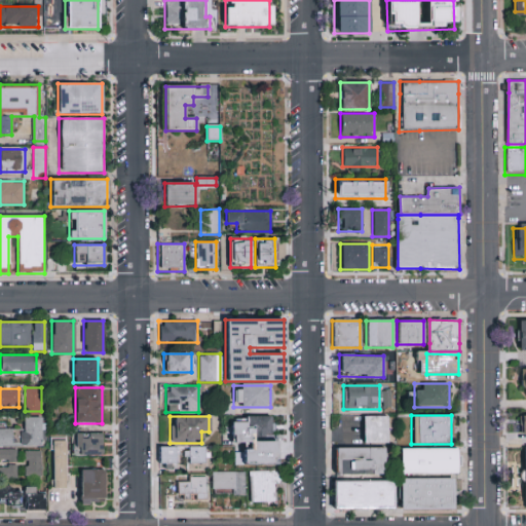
[(387,416),(363,416),(363,444),(387,444),(387,416)]
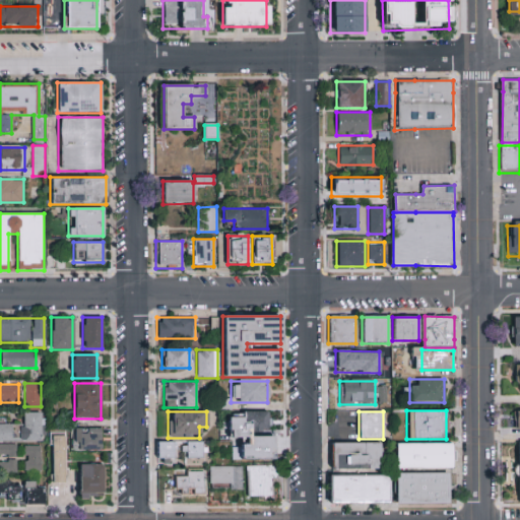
[(22,412),(22,424),(0,424),(0,441),(43,441),(42,412),(22,412)]
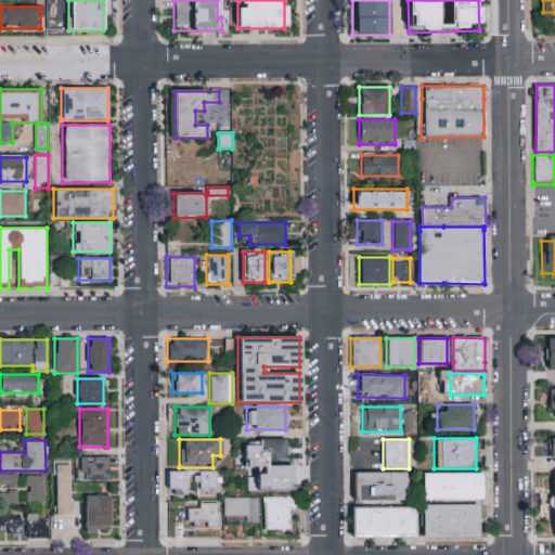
[(285,440),(252,440),(252,459),(285,459),(285,440)]
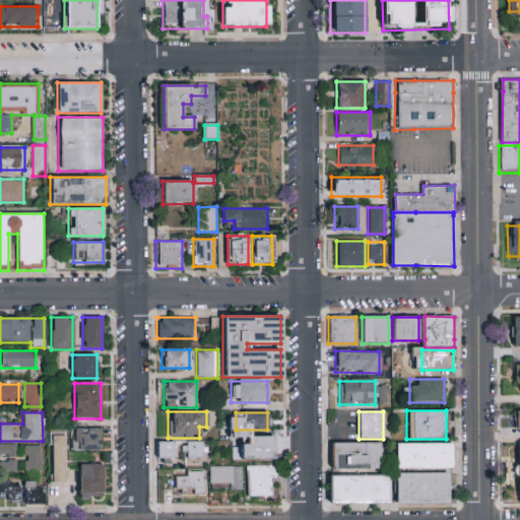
[(102,450),(102,429),(74,429),(74,450),(102,450)]
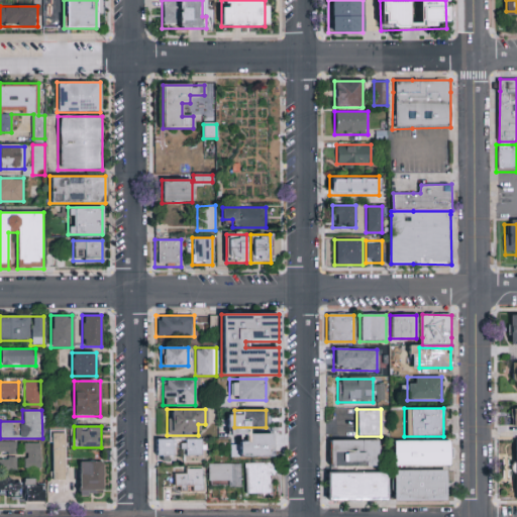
[(66,481),(66,433),(50,433),(50,481),(66,481)]
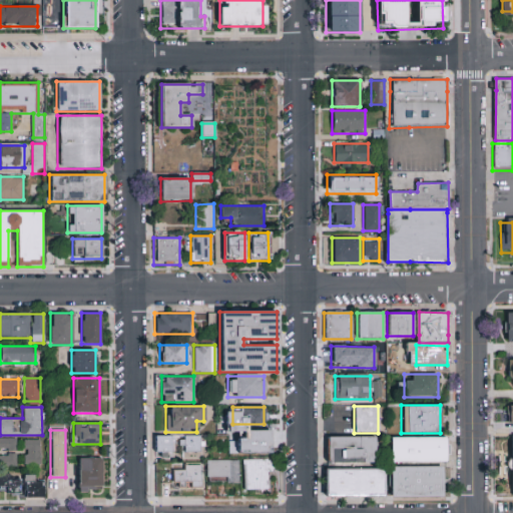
[(172,454),(172,436),(155,436),(155,454),(172,454)]
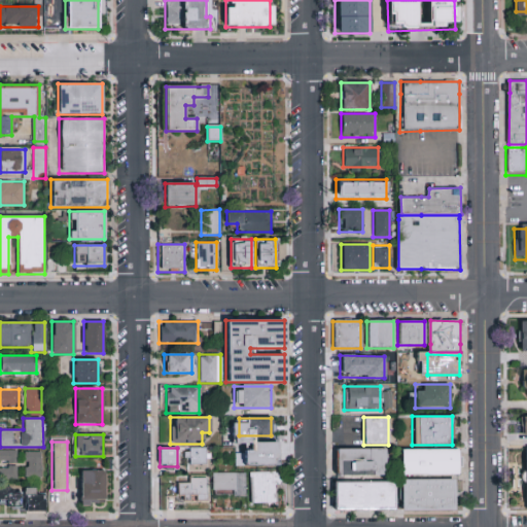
[(185,448),(185,464),(206,464),(206,448),(185,448)]
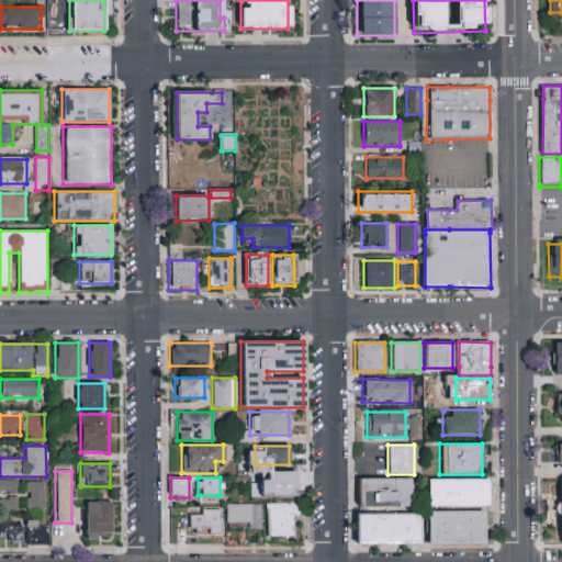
[(357,507),(409,507),(409,478),(357,478),(357,507)]
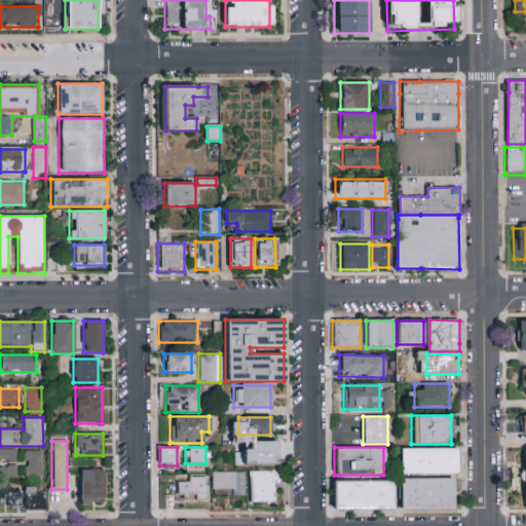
[(399,448),(400,474),(456,474),(456,448),(399,448)]
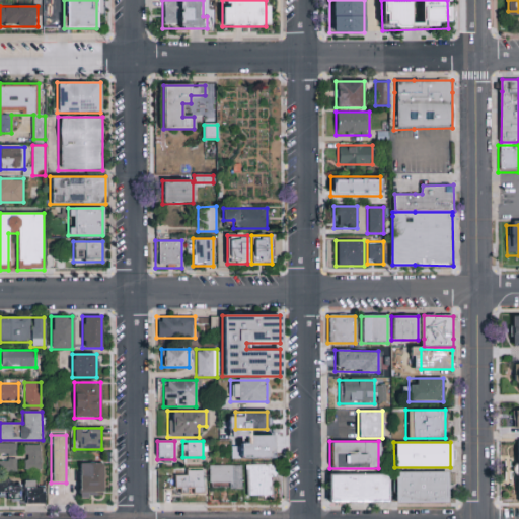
[(0,470),(16,470),(16,443),(0,443),(0,470)]
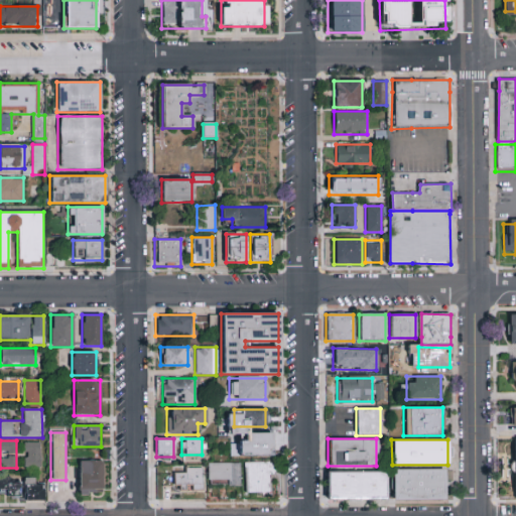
[(41,442),(25,442),(25,468),(41,468),(41,442)]
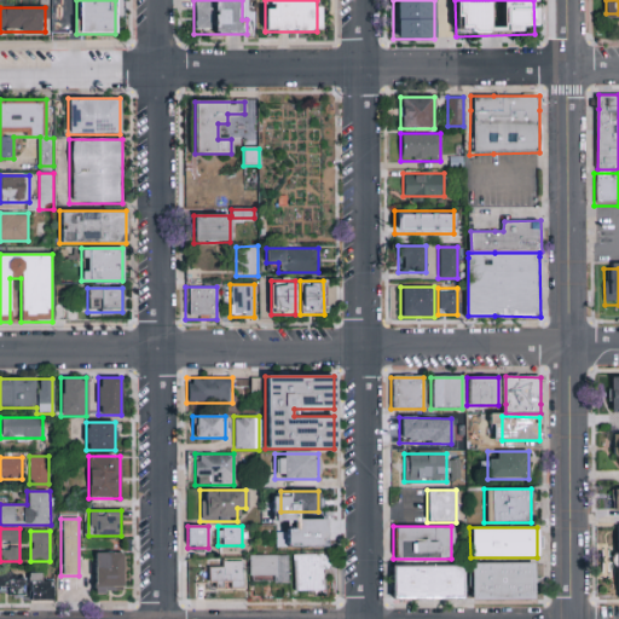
[(122,593),(122,553),(94,553),(94,593),(122,593)]
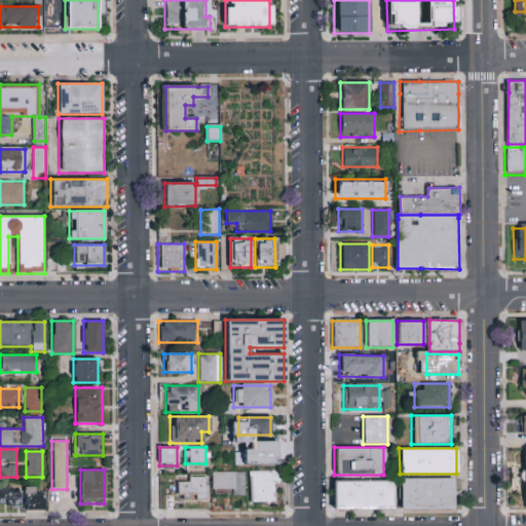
[(212,495),(245,495),(245,472),(212,472),(212,495)]
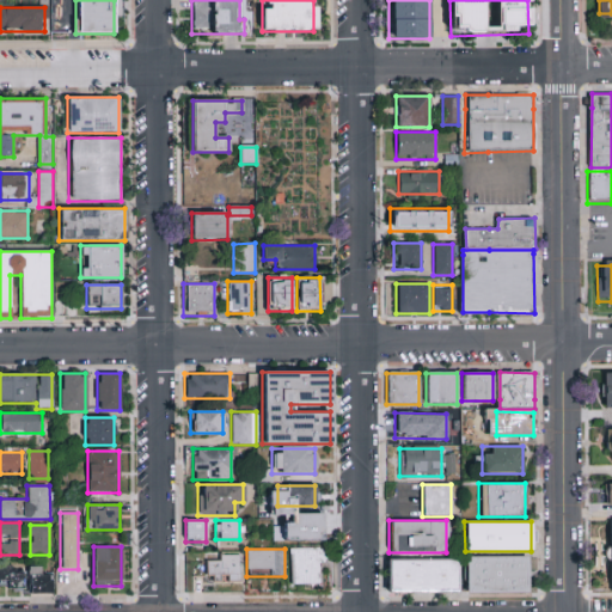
[(289,549),(289,585),(322,585),(322,549),(289,549)]
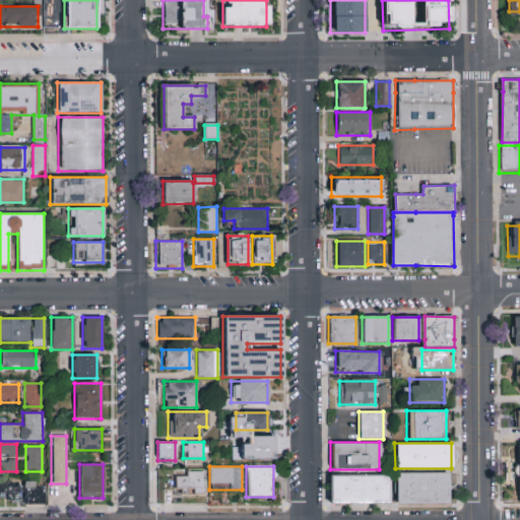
[(204,494),(204,471),(175,471),(175,494),(204,494)]
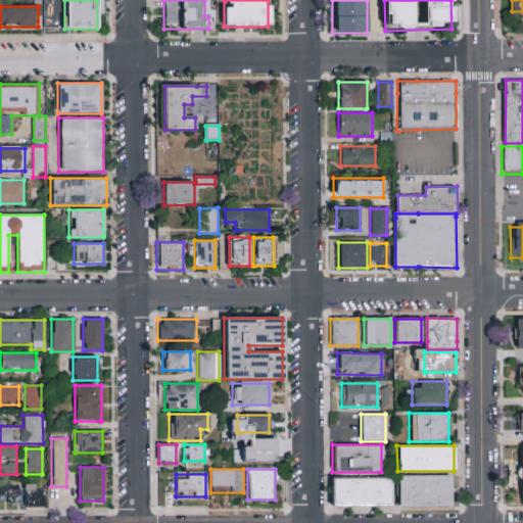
[(397,507),(450,507),(450,476),(397,476),(397,507)]
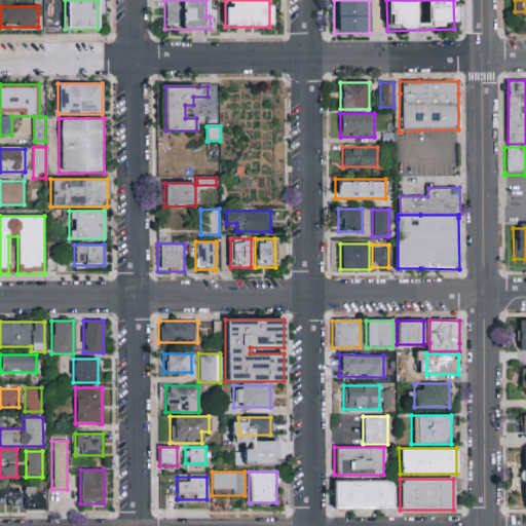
[(393,481),(332,481),(332,510),(393,510),(393,481)]
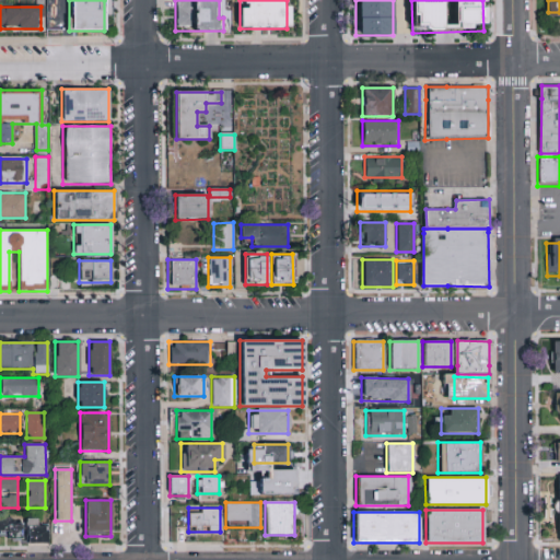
[(172,526),(187,527),(187,514),(172,513),(172,526)]
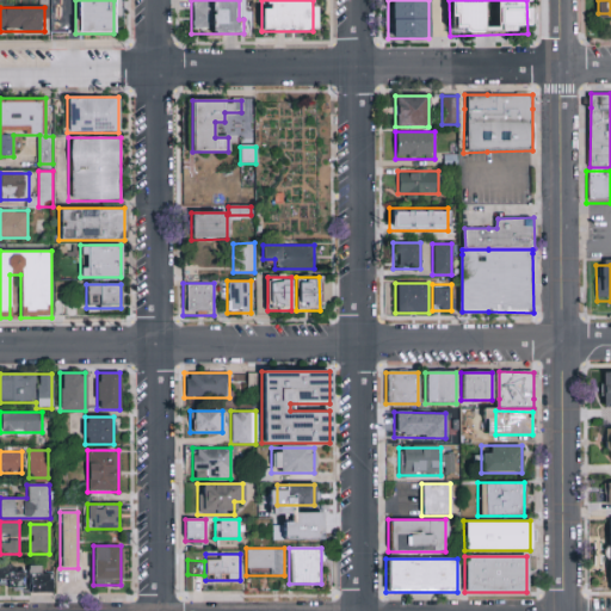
[(23,566),(0,566),(0,587),(23,587),(23,566)]
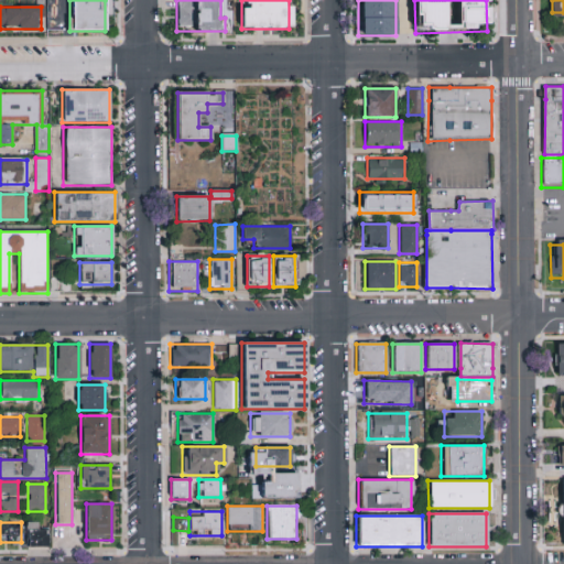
[(25,548),(47,548),(47,524),(25,524),(25,548)]
